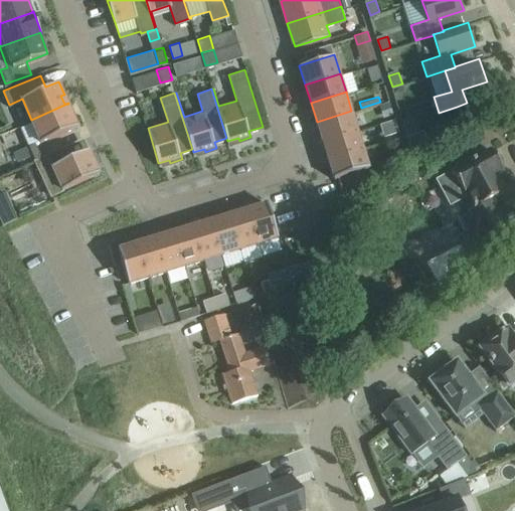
[(64,105),(31,120),(41,142),(78,125),(72,112),(68,114),(64,105)]
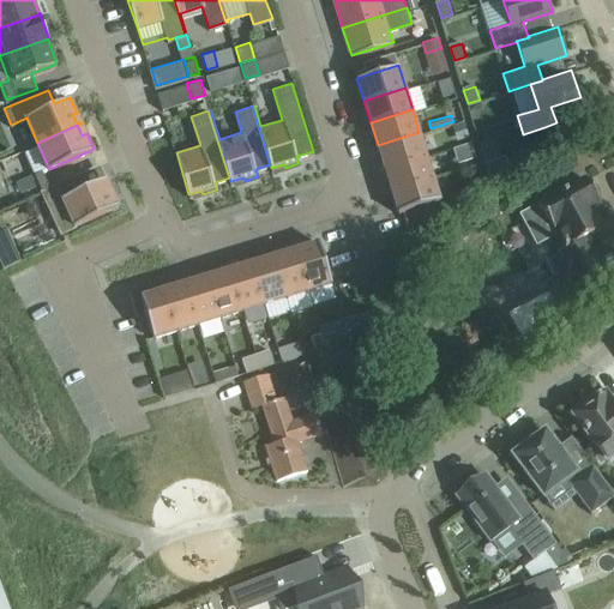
[(419,132),(378,145),(384,167),(426,154),(419,132)]
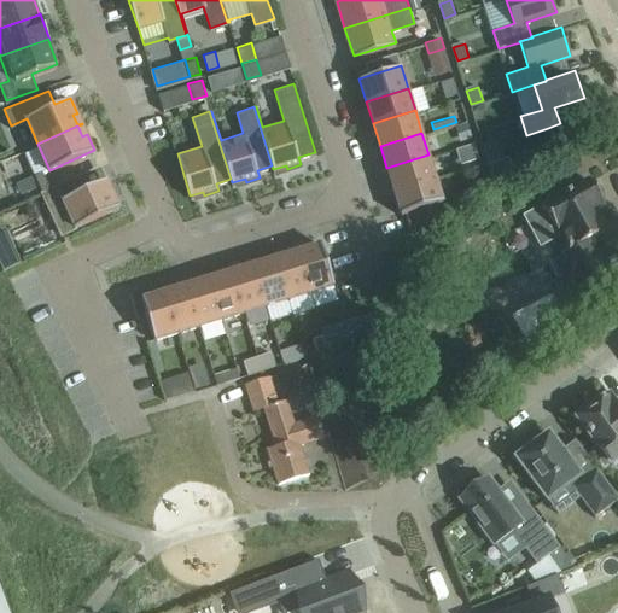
[(496,144),(484,147),(488,161),(489,162),(500,158),(496,144)]
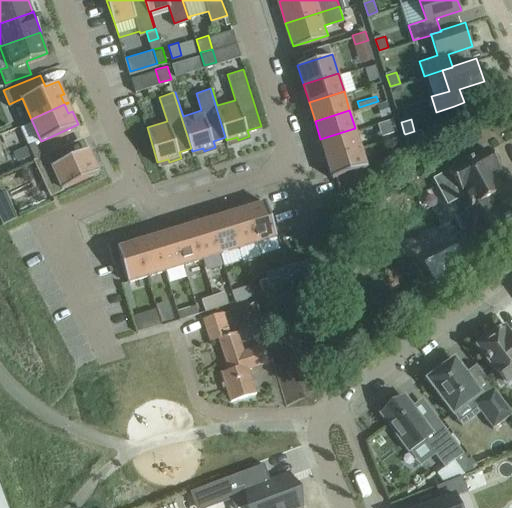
[(355,128),(320,139),(326,157),(361,146),(355,128)]
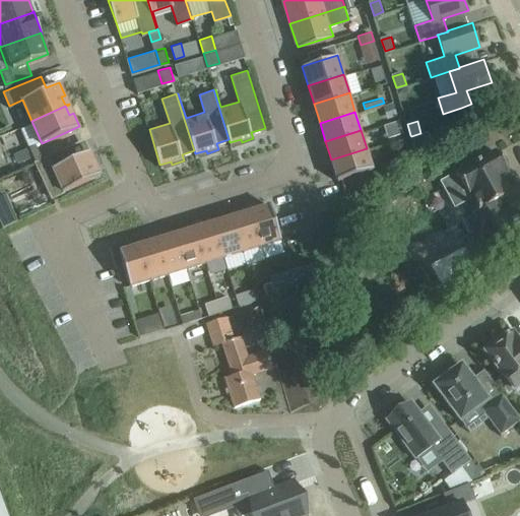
[(420,133),(411,136),(415,148),(433,143),(429,130),(420,133)]
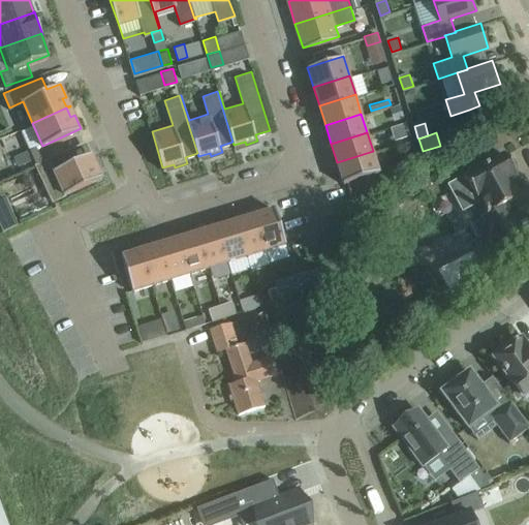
[(42,159),(36,145),(30,148),(36,162),(42,159)]
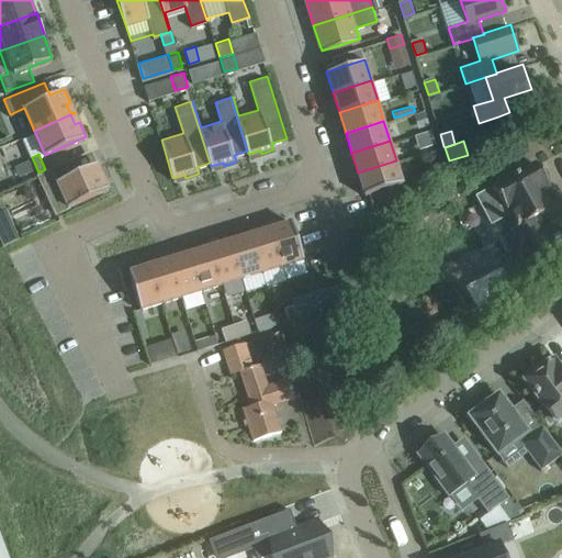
[(77,171),(71,157),(45,169),(38,173),(56,212),(104,189),(100,179),(104,177),(97,163),(77,171)]
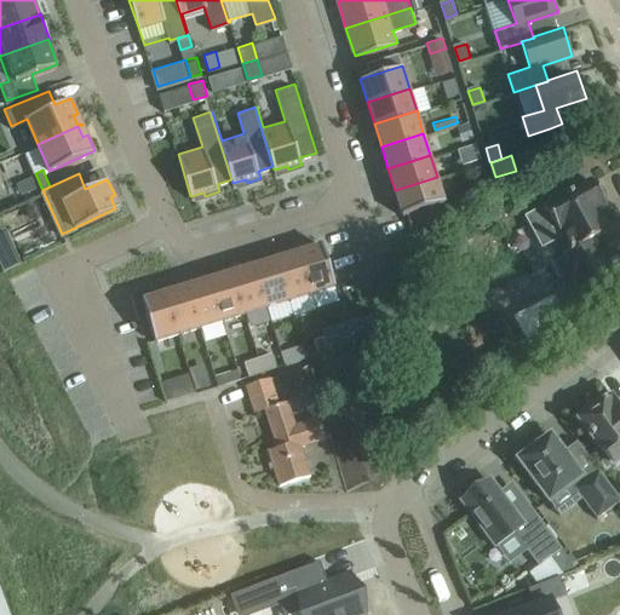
[(437,177),(395,190),(402,213),(407,212),(412,226),(438,218),(434,203),(445,201),(437,177)]
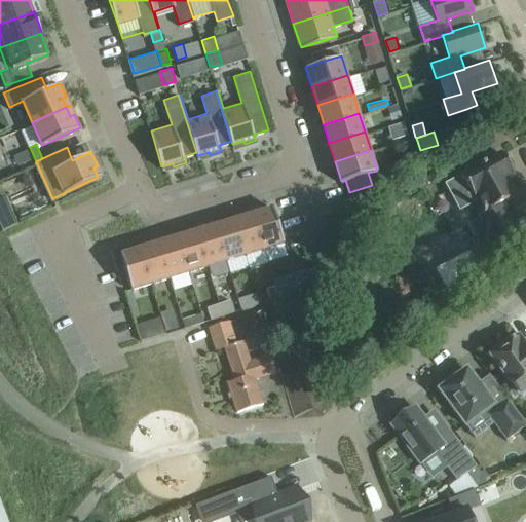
[(502,151),(447,181),(460,206),(476,197),(483,211),(471,217),(486,245),(515,229),(500,202),(518,192),(512,181),(517,178),(502,151)]
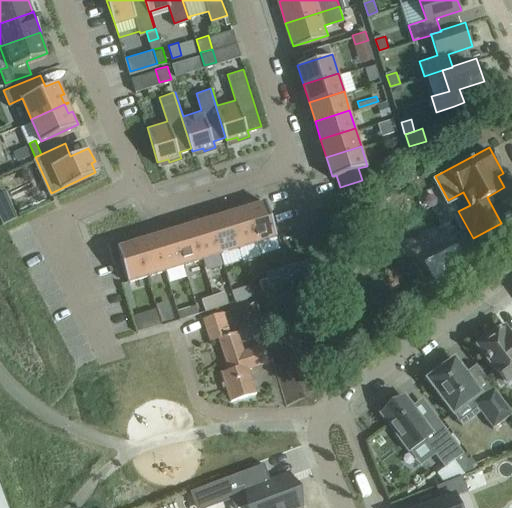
[(266,200),(247,206),(257,241),(276,235),(266,200)]
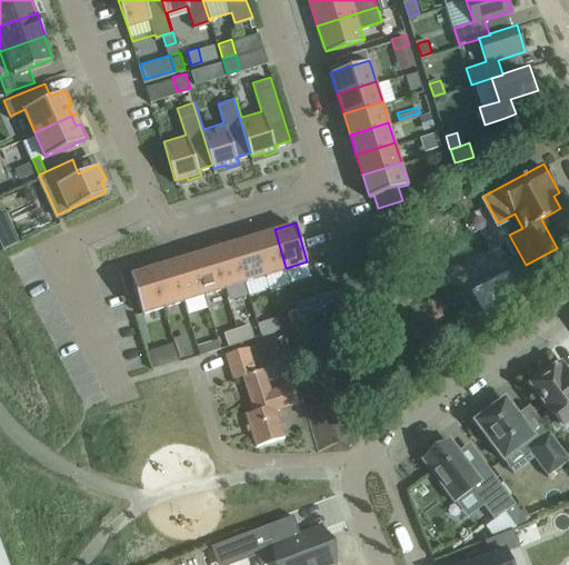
[(13,227),(0,233),(0,239),(3,247),(19,239),(13,227)]
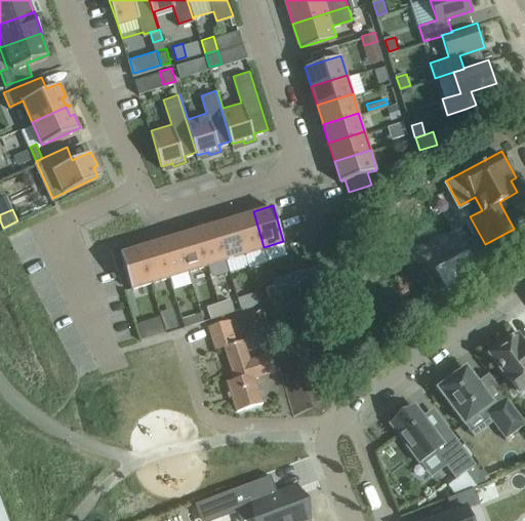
[(253,211),(234,216),(245,252),(264,247),(253,211)]
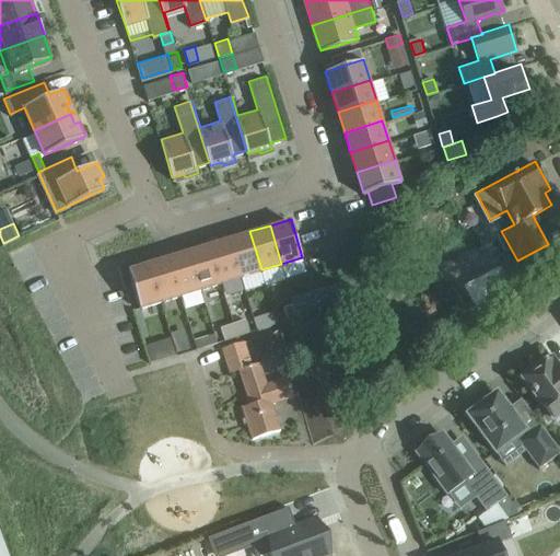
[(249,231),(230,238),(241,276),(261,269),(249,231)]
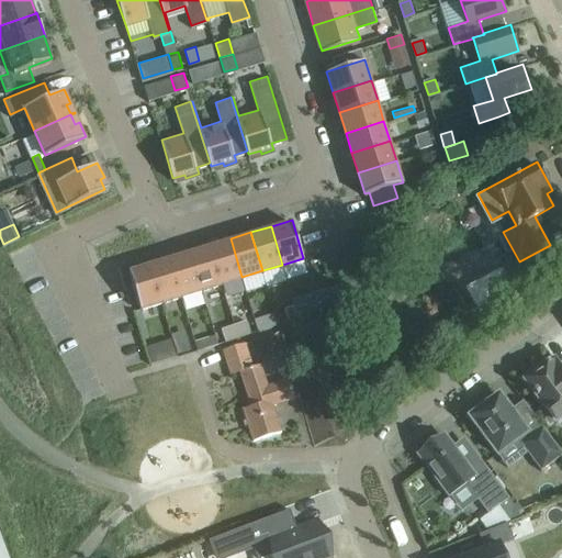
[(231,238),(210,245),(222,282),(242,277),(231,238)]
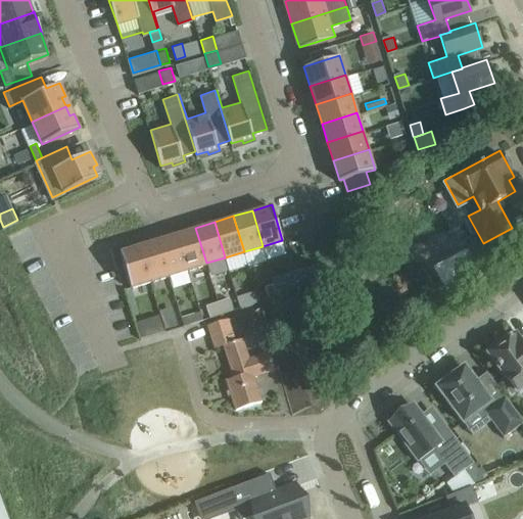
[(195,228),(177,233),(188,269),(206,263),(195,228)]
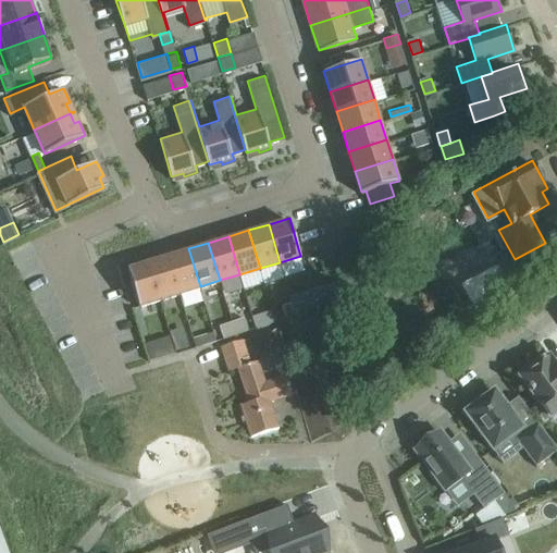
[(188,248),(169,255),(180,293),(200,286),(188,248)]
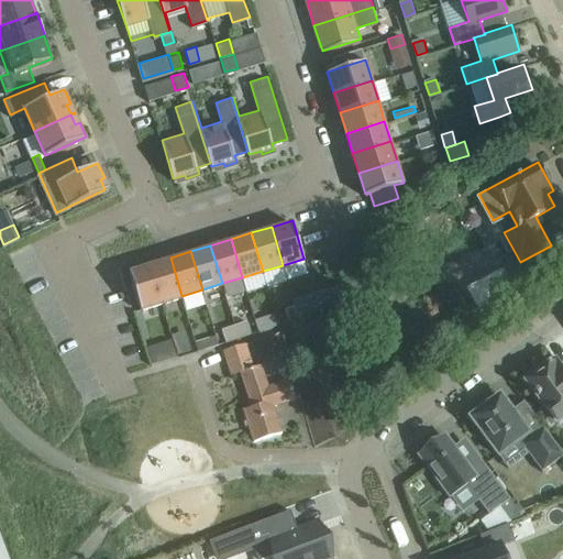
[(338,252),(328,255),(332,266),(342,263),(338,252)]
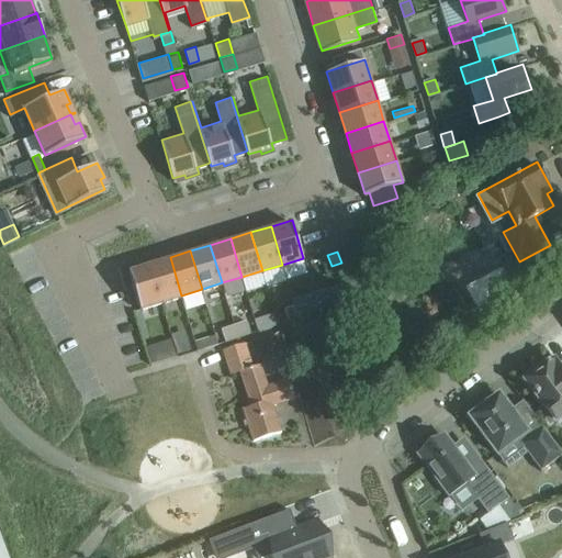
[(170,257),(149,263),(161,301),(181,296),(170,257)]
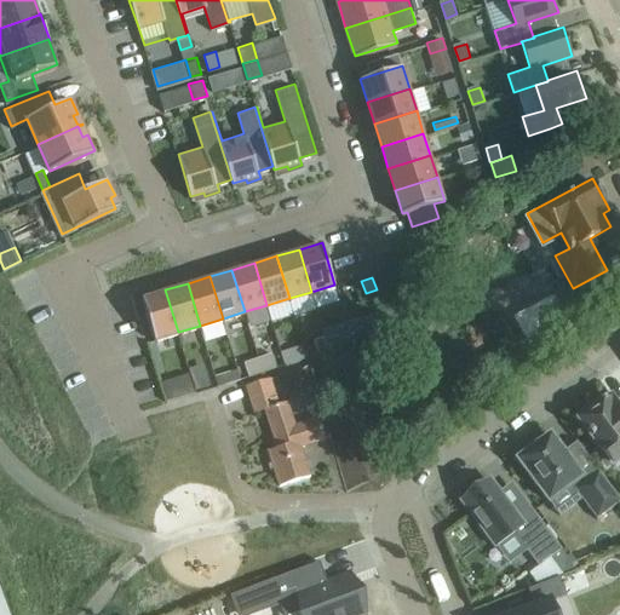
[(165,289),(142,297),(155,339),(178,332),(165,289)]
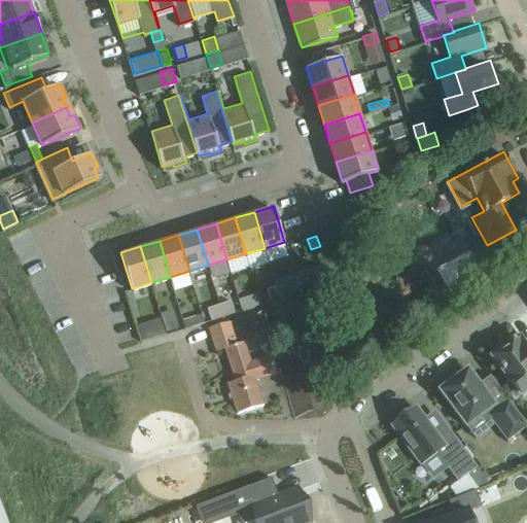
[(300,271),(274,278),(280,298),(304,283),(300,271)]
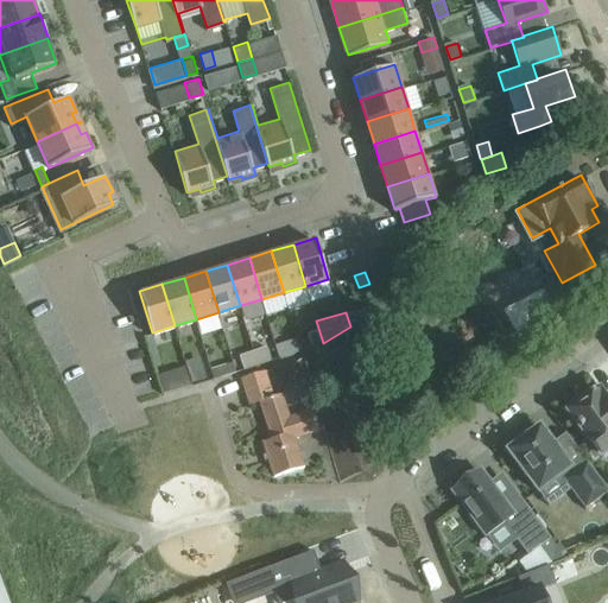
[(317,328),(308,330),(312,343),(321,341),(317,328)]
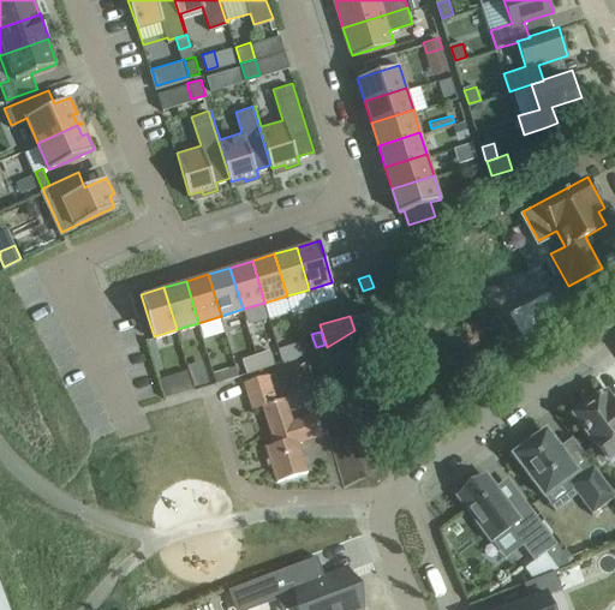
[(251,370),(278,360),(273,346),(246,356),(251,370)]
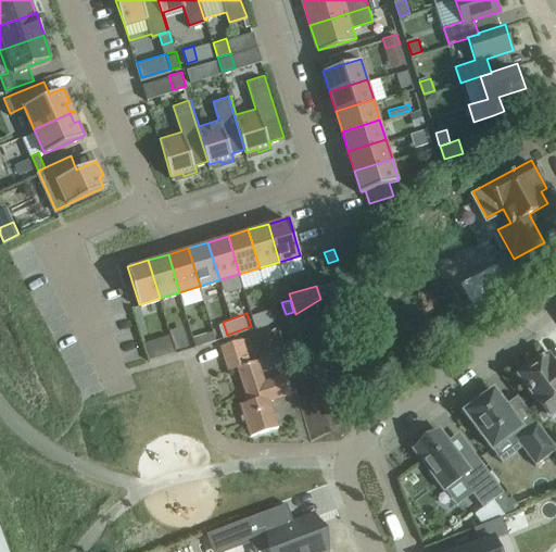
[(189,325),(149,337),(155,359),(217,339),(214,327),(191,335),(189,325)]
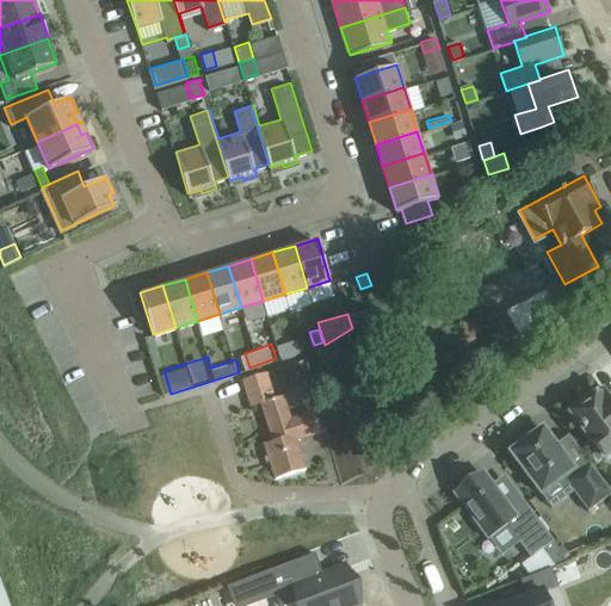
[(276,395),(267,370),(242,377),(251,404),(261,401),(273,438),(264,440),(276,476),(306,467),(296,437),(320,430),(313,409),(290,416),(283,393),(276,395)]
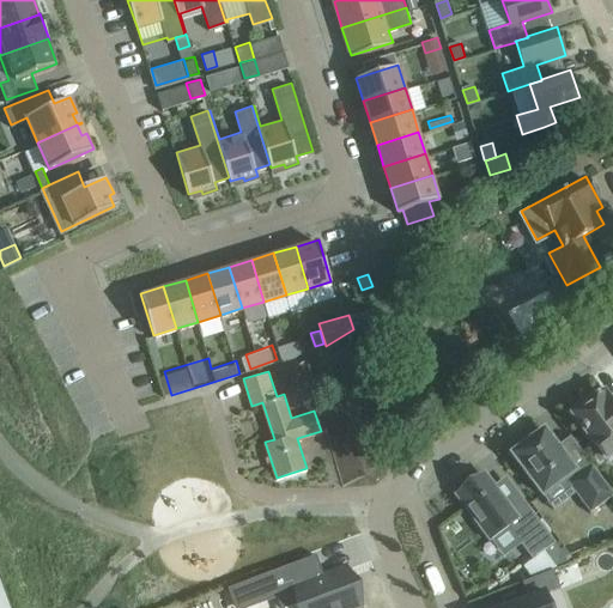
[(576,408),(572,411),(582,424),(581,425),(584,430),(586,429),(593,438),(592,438),(594,441),(590,443),(600,456),(604,454),(606,456),(612,450),(612,399),(605,387),(589,399),(586,395),(574,405),(576,408)]
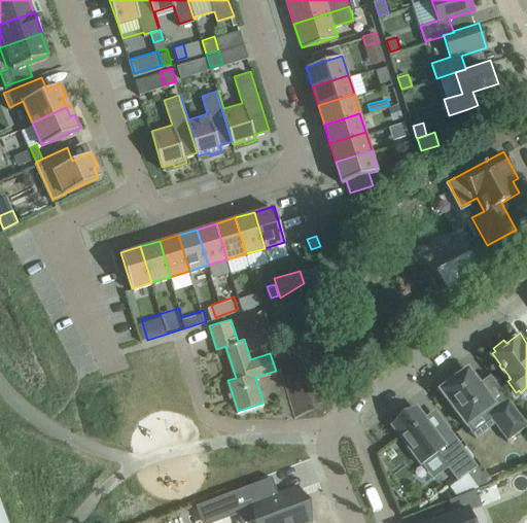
[(443,385),(440,387),(451,403),(466,423),(485,409),(494,421),(510,442),(526,428),(526,422),(511,401),(499,410),(467,367),(455,376),(453,373),(441,382),(443,385)]
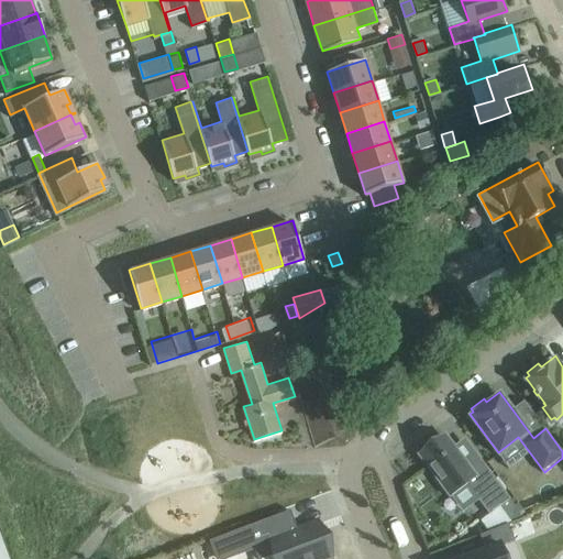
[(471,461),(448,430),(422,450),(453,490),(468,478),(493,510),(512,494),(482,452),(471,461)]
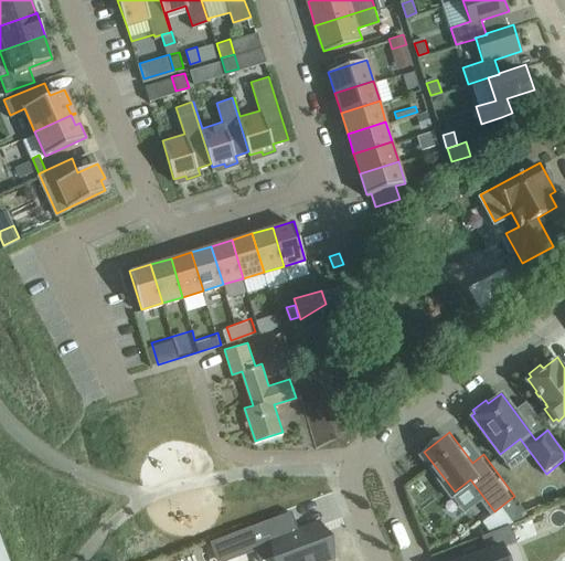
[(291,510),(210,541),(210,542),(213,541),(220,559),(256,544),(262,557),(276,551),(279,560),(323,560),(332,558),(321,530),(319,531),(315,532),(312,526),(299,530),(291,510)]
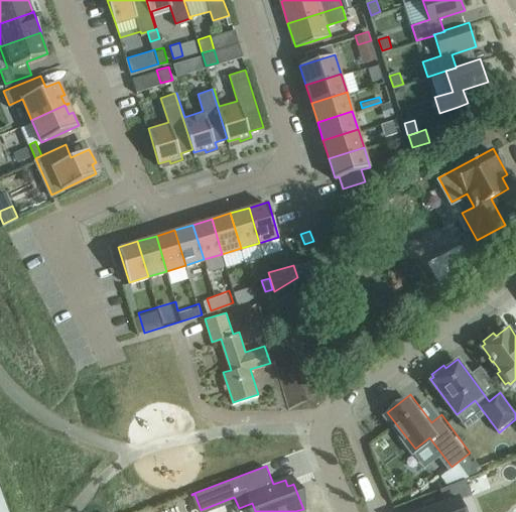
[(416,511),(463,511),(458,497),(471,492),(466,477),(439,488),(444,501),(416,511)]
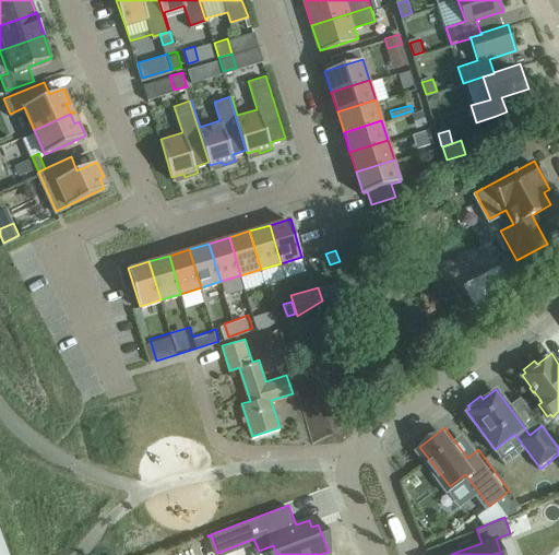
[(0,554),(10,554),(0,526),(0,554)]
